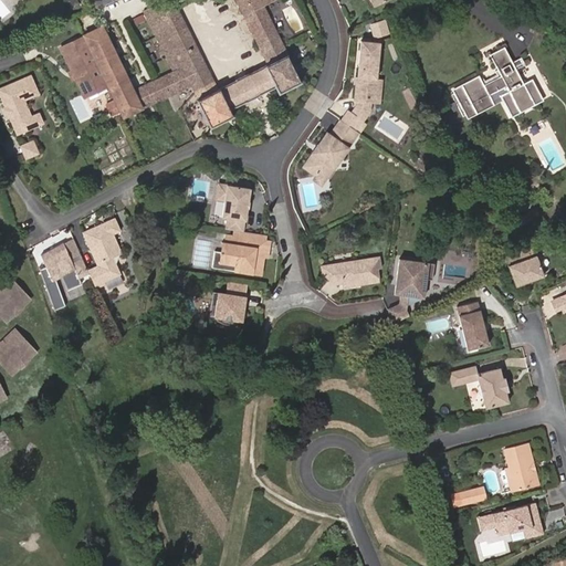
[(113,1),(112,0),(88,0),(94,10),(113,1)]
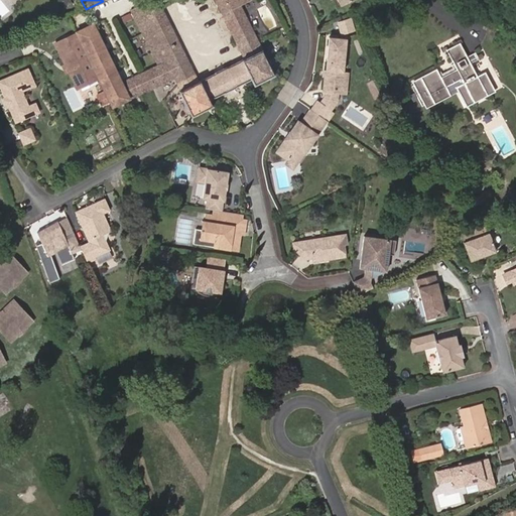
[(155,0),(154,0),(150,2),(153,8),(158,5),(155,0)]
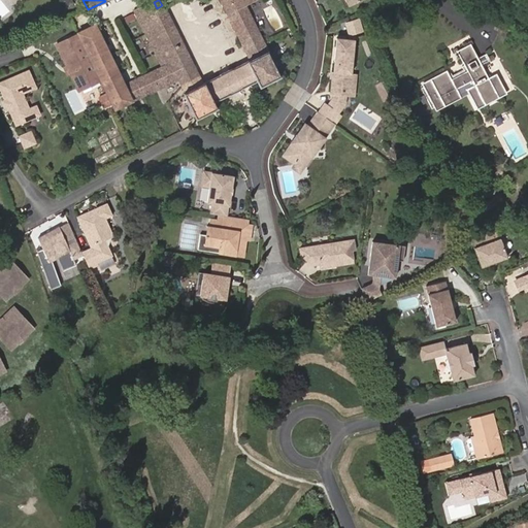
[(264,44),(245,6),(258,0),(257,0),(221,0),(248,53),(263,44),(264,44)]
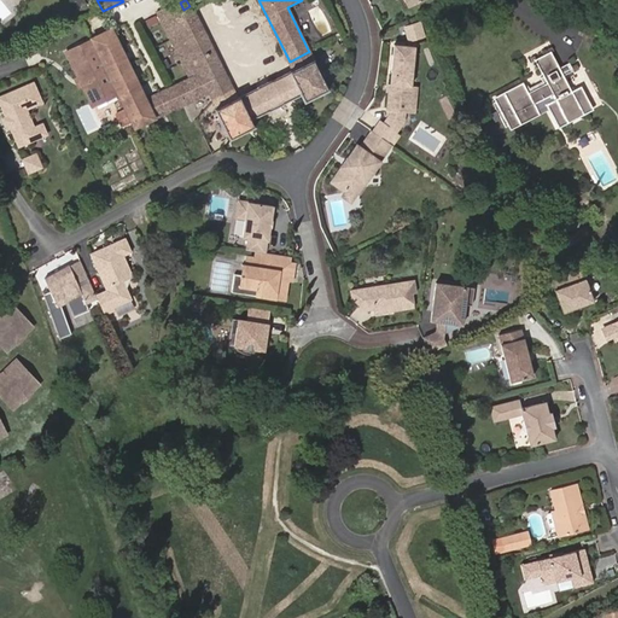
[(211,95),(214,100),(234,91),(190,7),(190,6),(184,10),(180,3),(158,13),(191,79),(199,97),(204,94),(210,92),(211,95)]
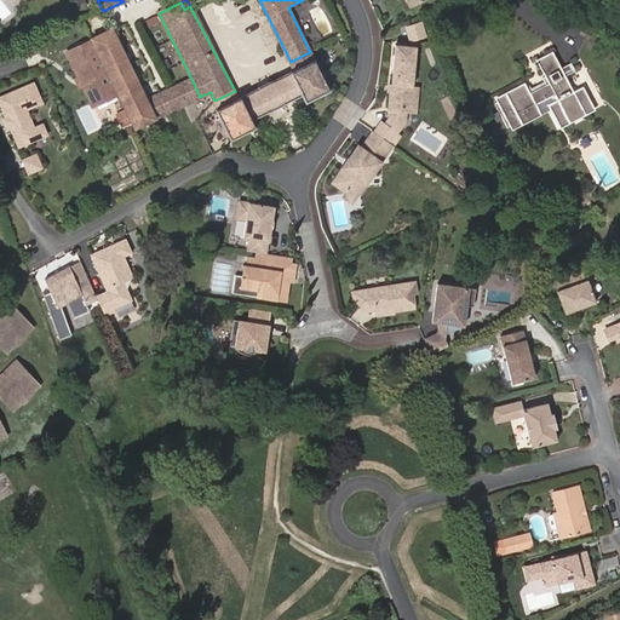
[(135,128),(155,119),(145,101),(112,29),(91,40),(91,41),(68,53),(93,105),(119,95),(135,128)]
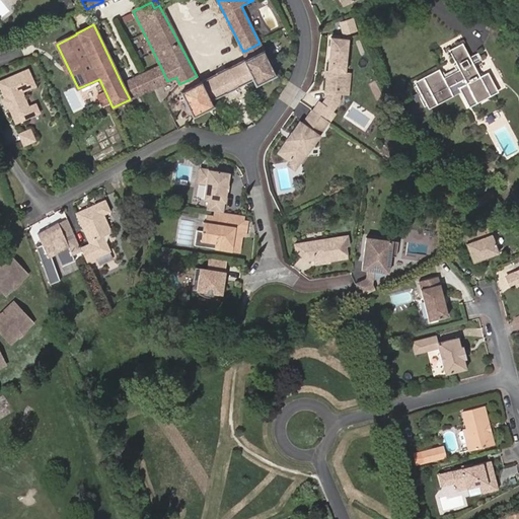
[(341,94),(343,73),(345,73),(348,41),(329,39),(326,73),(326,78),(325,93),(326,93),(339,94),(341,94)]
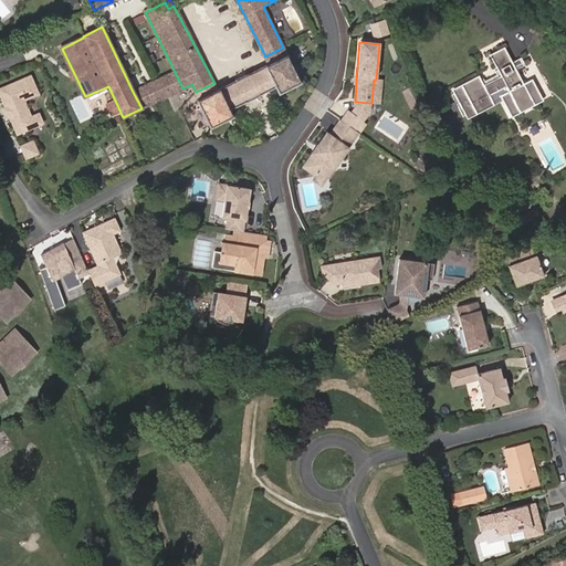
[(530,94),(537,90),(532,80),(523,84),(516,70),(524,65),(521,58),(512,62),(504,48),(506,46),(504,43),(501,45),(502,48),(490,54),(489,52),(485,54),(488,58),(490,55),(501,77),(484,86),(480,77),(453,92),(467,117),(493,104),(492,101),(503,94),(509,105),(515,102),(521,112),(533,105),(534,107),(537,106),(536,103),(535,104),(530,94)]
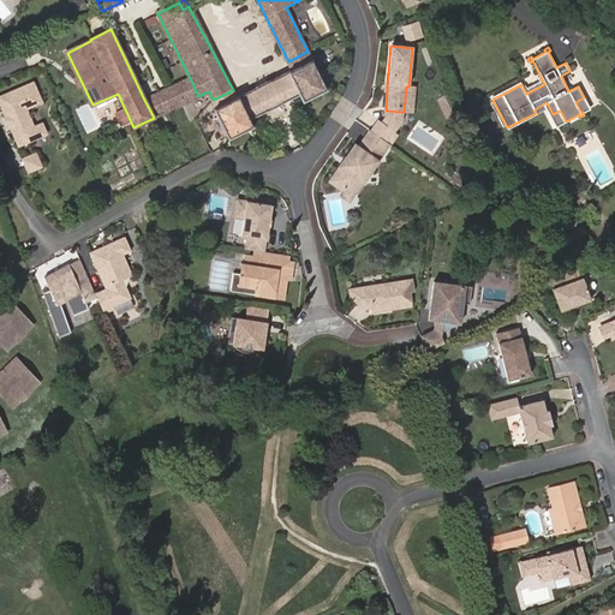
[(293,70),(311,61),(306,52),(288,61),(293,70)]
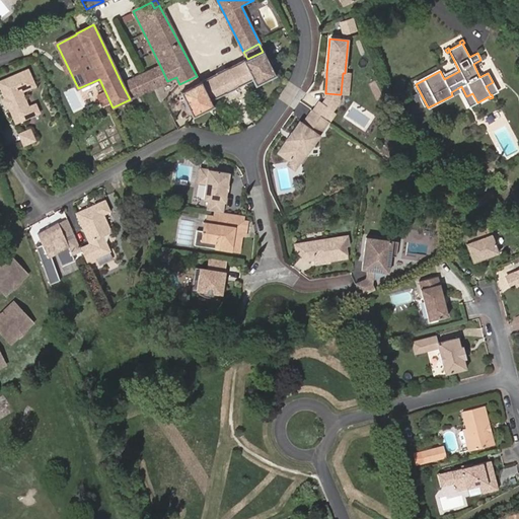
[(200,83),(183,91),(181,92),(194,116),(212,105),(209,100),(253,78),(256,83),(274,75),(263,52),(247,59),(200,83)]
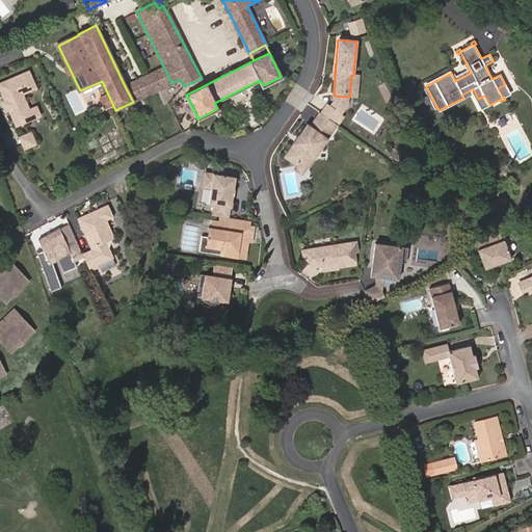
[(164,68),(125,86),(133,102),(171,83),(164,68)]
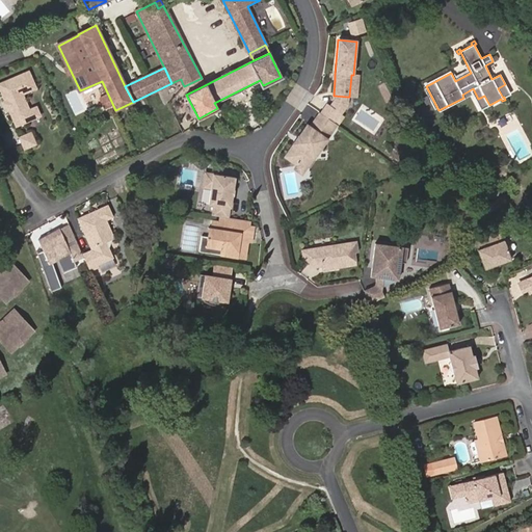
[(42,86),(33,69),(2,82),(9,99),(12,108),(20,125),(30,121),(29,118),(37,114),(34,107),(28,92),(42,86)]
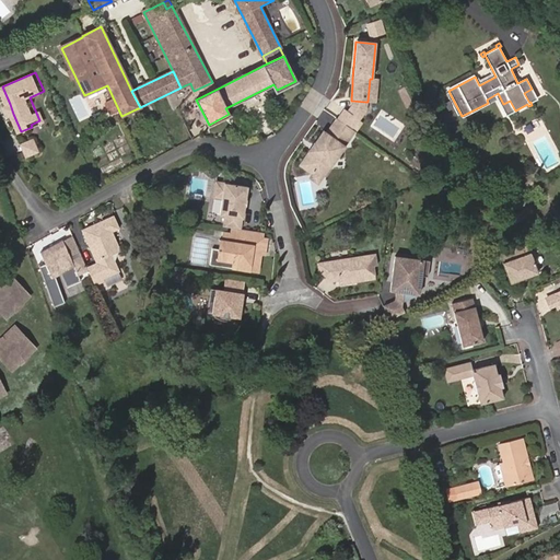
[(374,103),(376,80),(372,79),(370,79),(368,102),(374,103)]
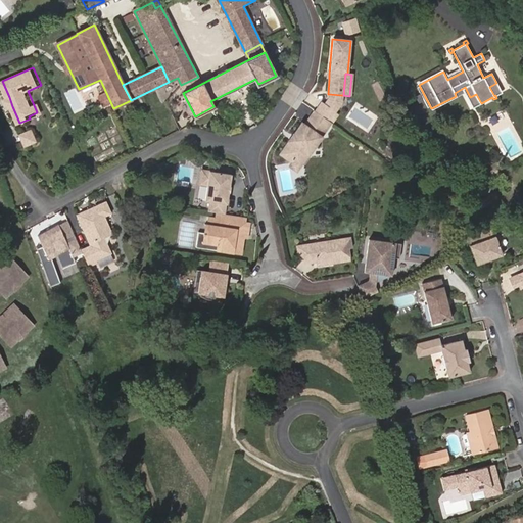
[(185,92),(201,84),(198,77),(181,85),(185,92)]
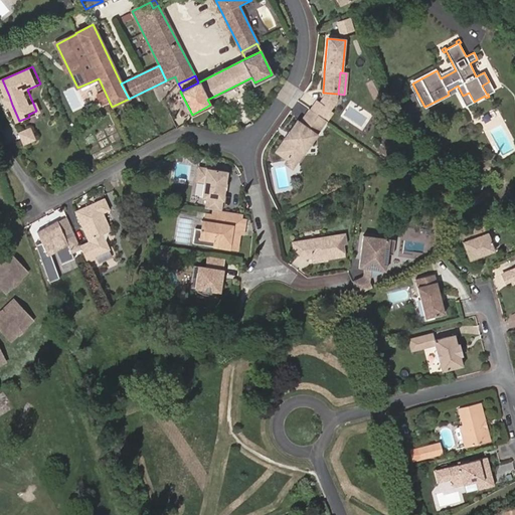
[(494,91),(489,81),(482,86),(487,95),(488,94),(494,91)]
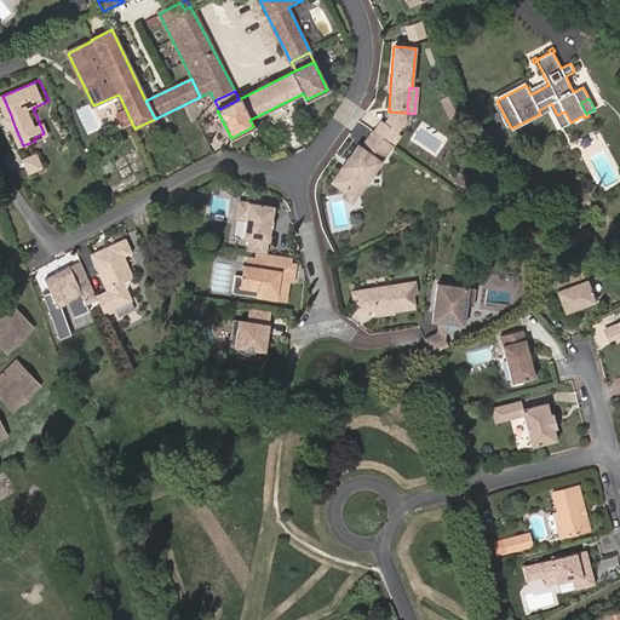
[(540,114),(550,109),(560,127),(567,124),(568,127),(572,125),(570,122),(564,112),(557,115),(551,103),(539,110),(540,114)]
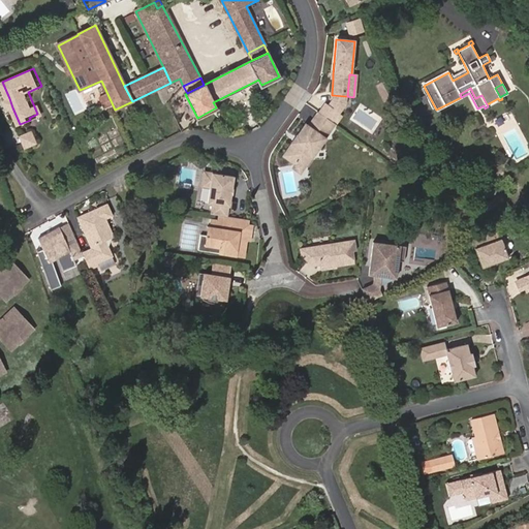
[(344,105),(345,96),(333,95),(332,101),(342,109),(344,105)]
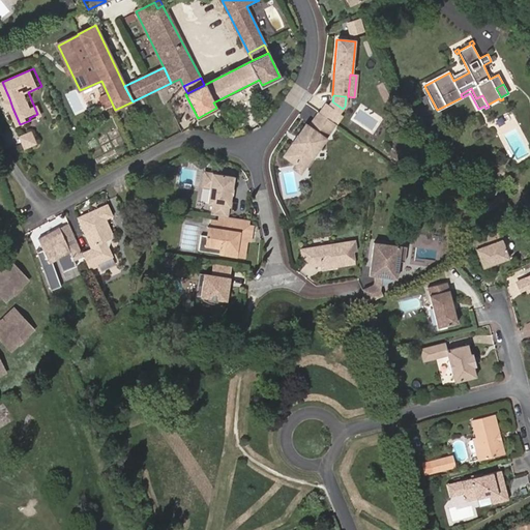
[(332,123),(343,109),(332,101),(332,102),(329,108),(325,105),(318,114),(328,120),(332,123)]
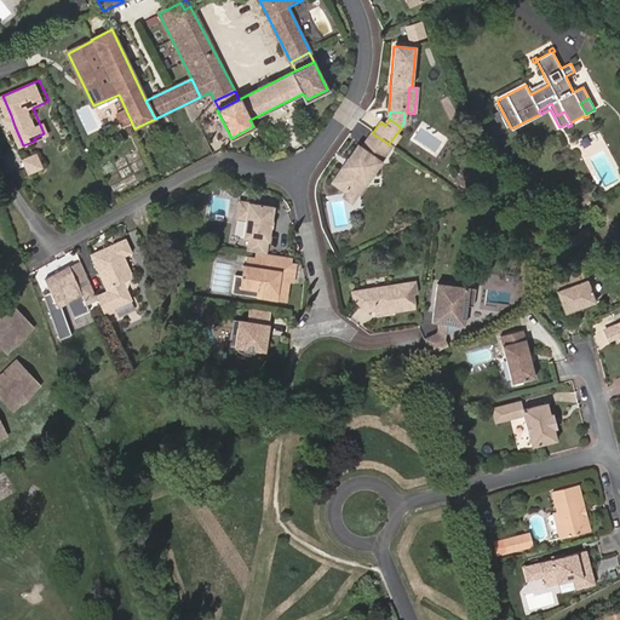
[(52,133),(47,121),(40,125),(44,133),(34,138),(35,141),(52,133)]
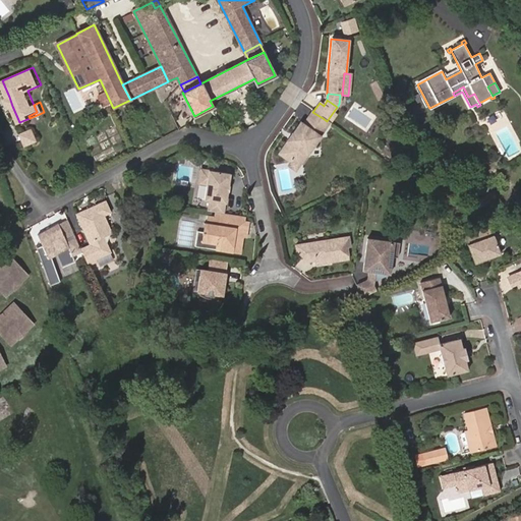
[(312,132),(323,118),(312,112),(311,111),(302,124),(312,132)]
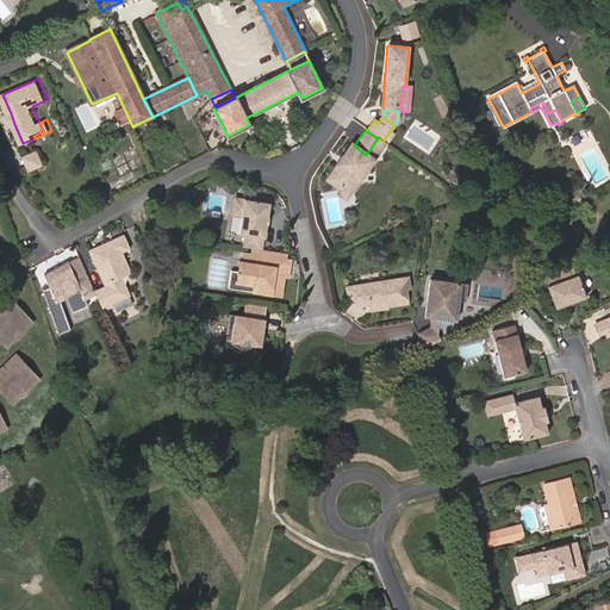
[(352,193),(386,144),(383,142),(378,138),(366,155),(354,145),(350,143),(342,156),(341,156),(334,166),(335,167),(324,181),(338,191),(338,192),(342,187),(352,193)]
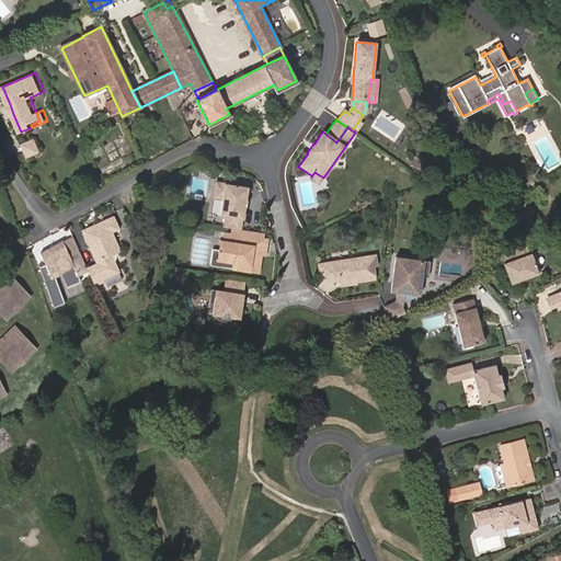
[(27,150),(41,145),(37,137),(25,142),(24,144),(27,150)]
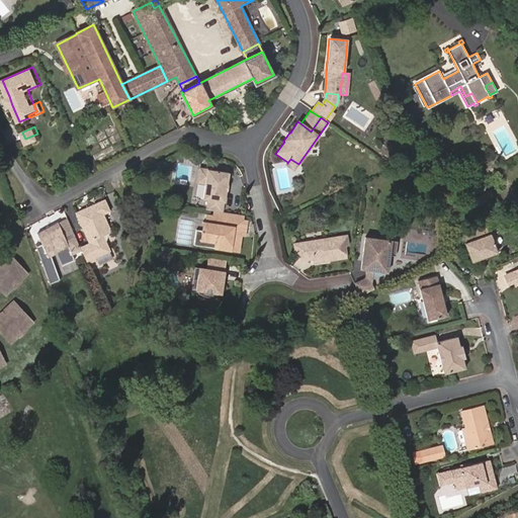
[(27,144),(40,139),(37,134),(25,139),(27,144)]
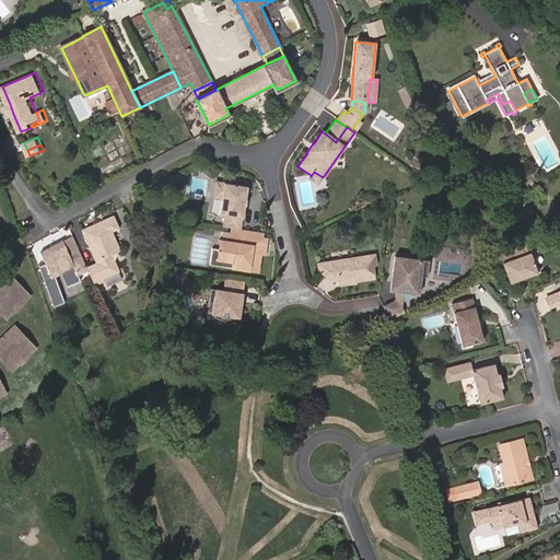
[(317,185),(323,177),(314,172),(311,176),(311,175),(308,178),(317,185)]
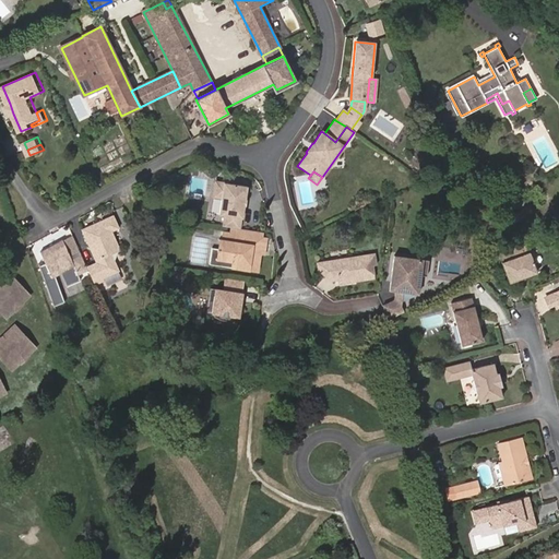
[(244,206),(245,200),(247,187),(215,182),(212,198),(221,199),(218,215),(224,216),(222,227),(229,228),(233,228),(239,229),(241,218),(244,206)]
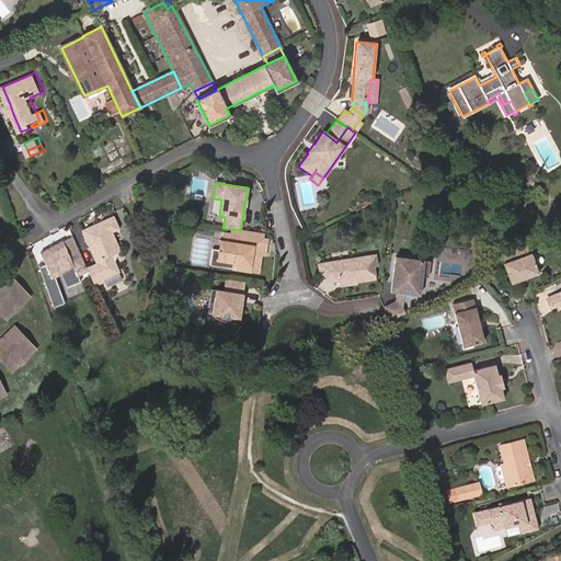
[(560,215),(560,205),(551,210),(556,218),(560,215)]
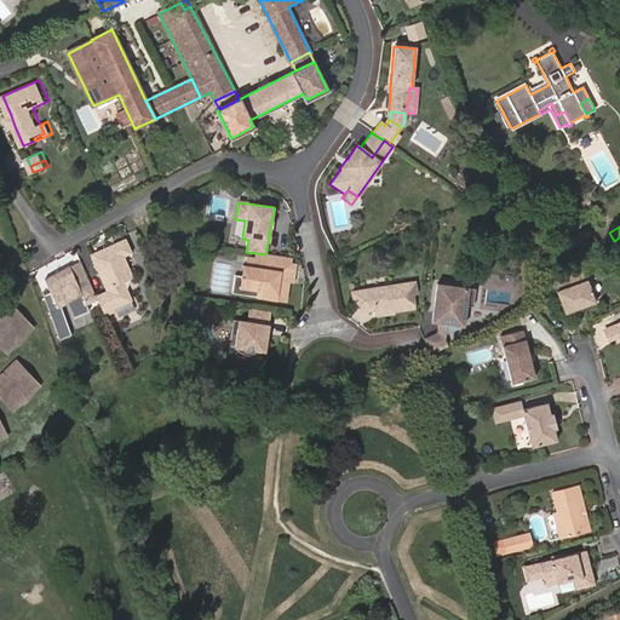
[(563,250),(590,235),(587,229),(560,242),(563,250)]
